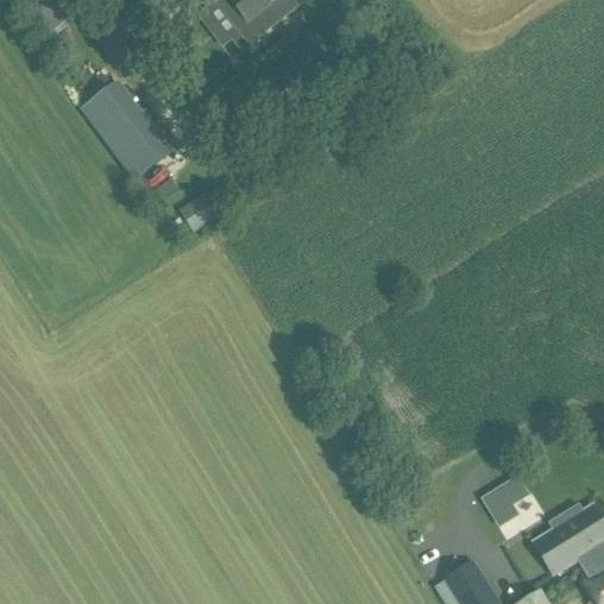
[(105,0),(94,8),(92,5),(77,16),(108,56),(124,44),(123,42),(162,10),(153,0),(105,0)]
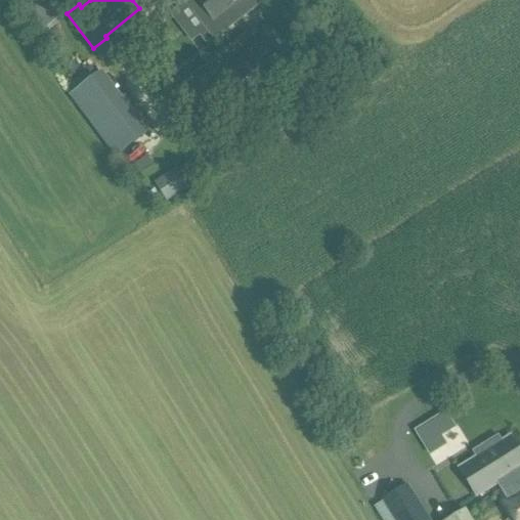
[(183,0),(211,35),(257,0),(183,0)]
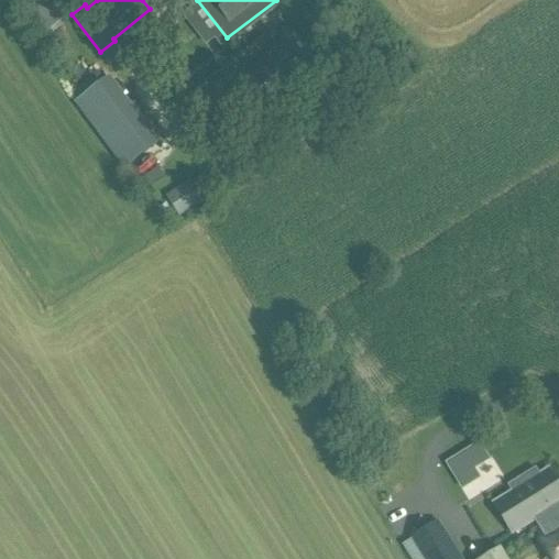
[(284,39),(239,73),(266,109),(313,74),(284,39)]
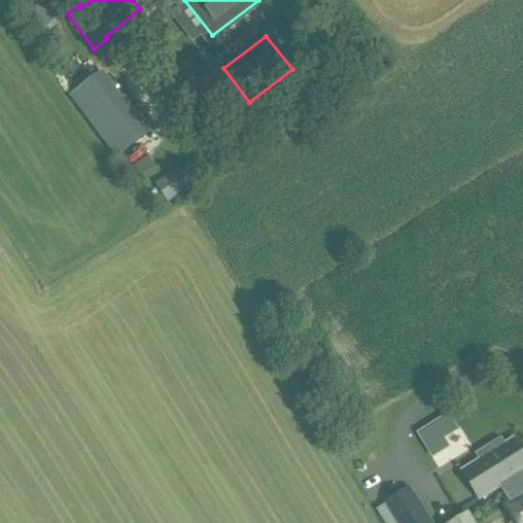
[(98,70),(68,93),(114,152),(144,130),(98,70)]
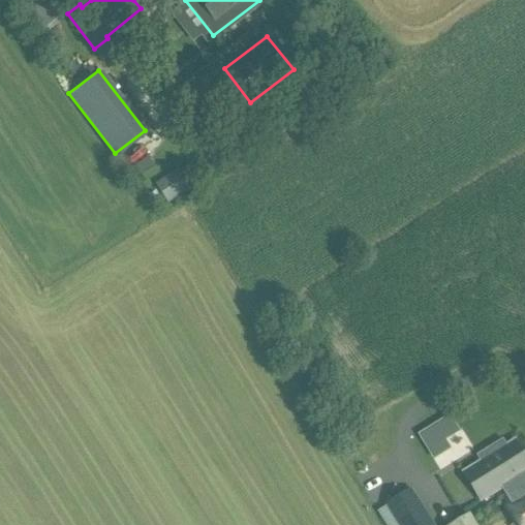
[(177,167),(154,182),(164,198),(187,184),(177,167)]
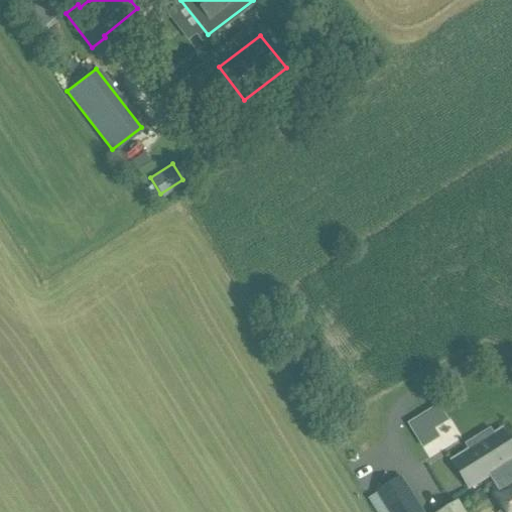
[(406,422),(421,446),(437,436),(432,427),(445,419),(436,403),(422,412),(406,422)]
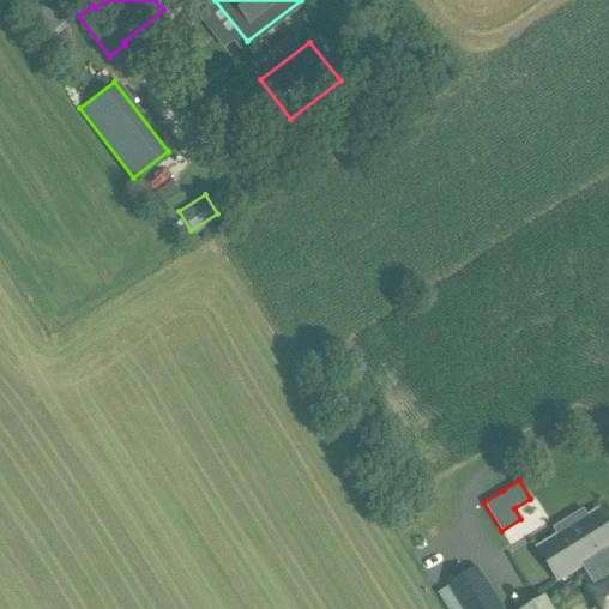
[(481,536),(494,530),(484,511),(472,516),(481,536)]
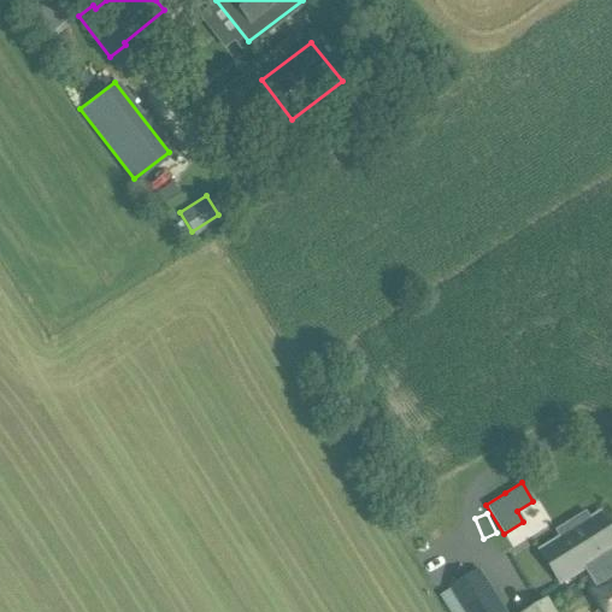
[(582,522),(539,548),(559,581),(607,551),(611,554),(611,553),(611,534),(600,515),(583,524),(582,522)]
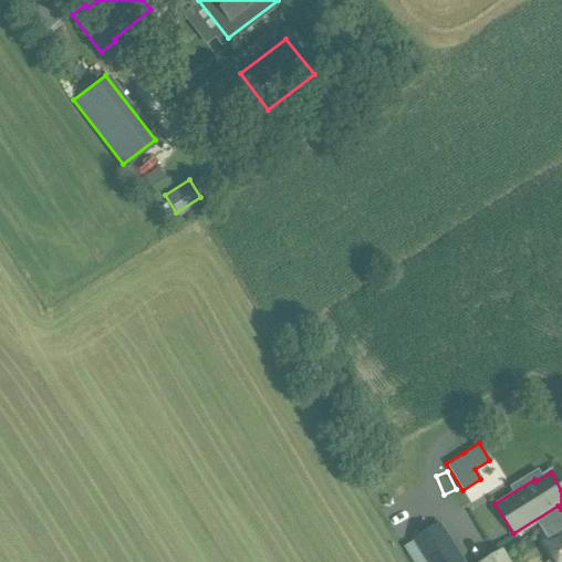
[(561,527),(542,540),(555,561),(561,561),(561,508),(561,509),(561,511),(561,527)]
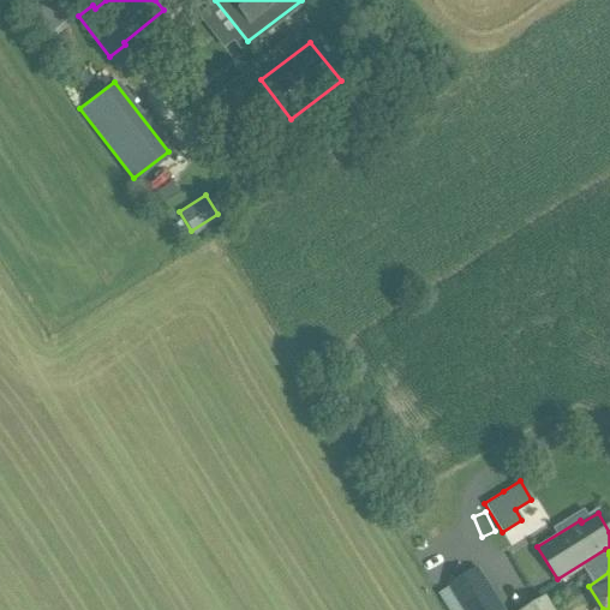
[(497,609),(473,569),(435,592),(446,609),(497,609)]
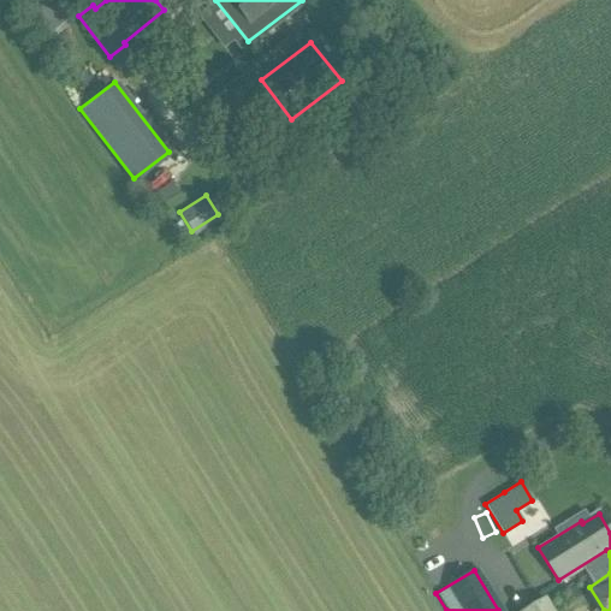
[(550,610),(544,599),(522,610),(550,610)]
